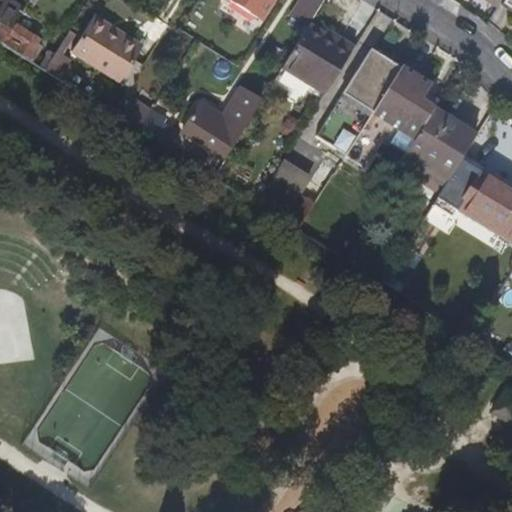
[(25,4),(18,0),(0,0),(0,40),(2,42),(17,17),(25,4)]
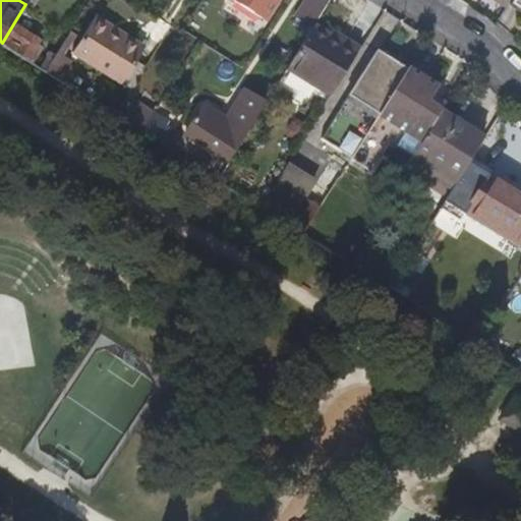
[(275,0),(231,0),(264,20),(275,0)]
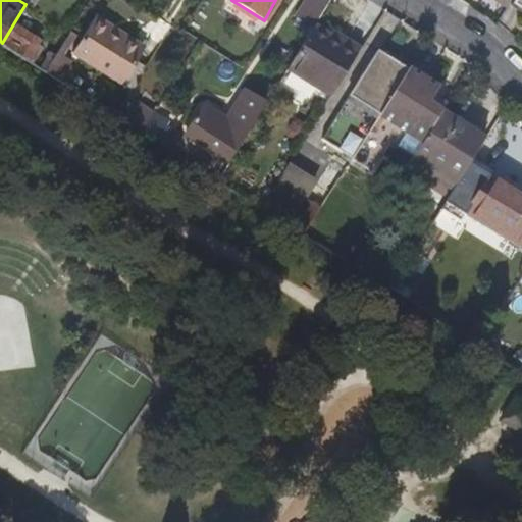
[(304,0),(296,14),(313,24),(327,1),(325,0),(304,0)]
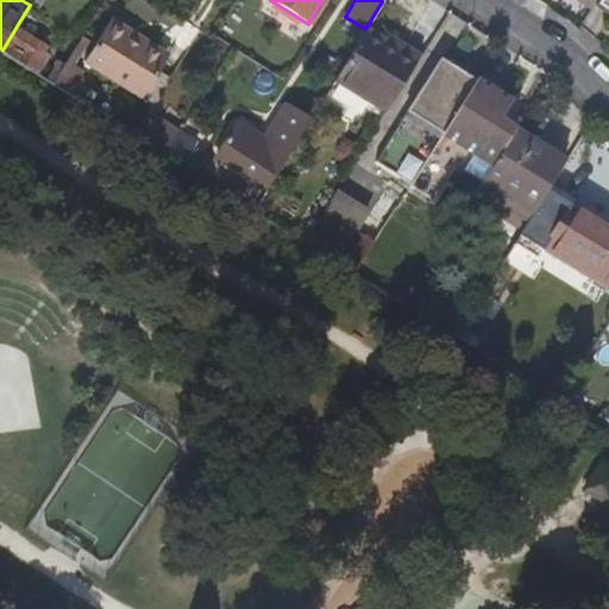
[(82,57),(138,93),(165,49),(111,14),(82,57)]
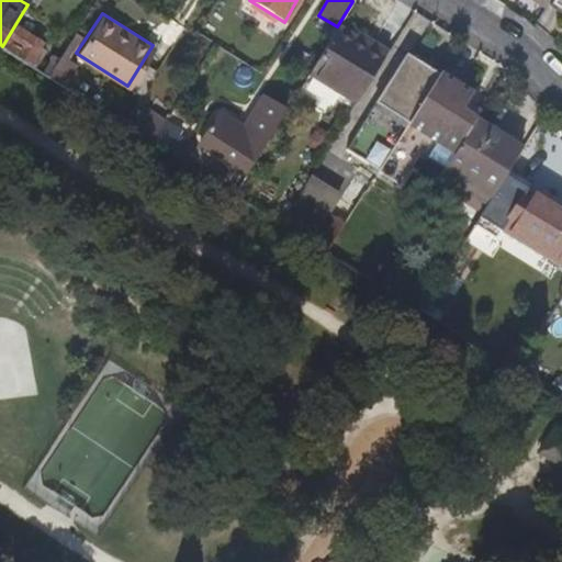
[(47,36),(19,19),(2,46),(30,64),(47,36)]
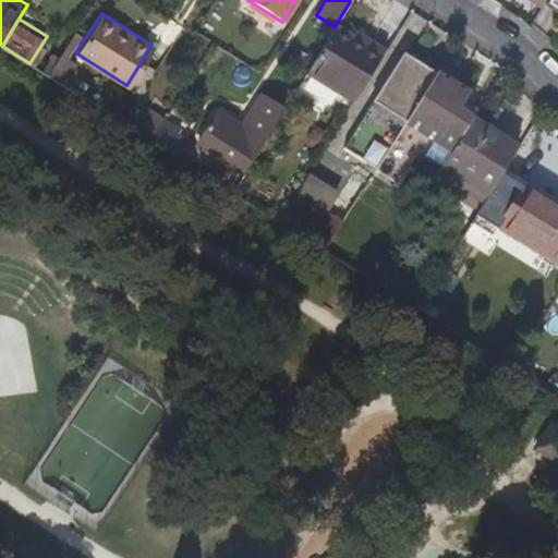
[(304,74),(351,104),(381,56),(350,36),(335,26),(304,74)]
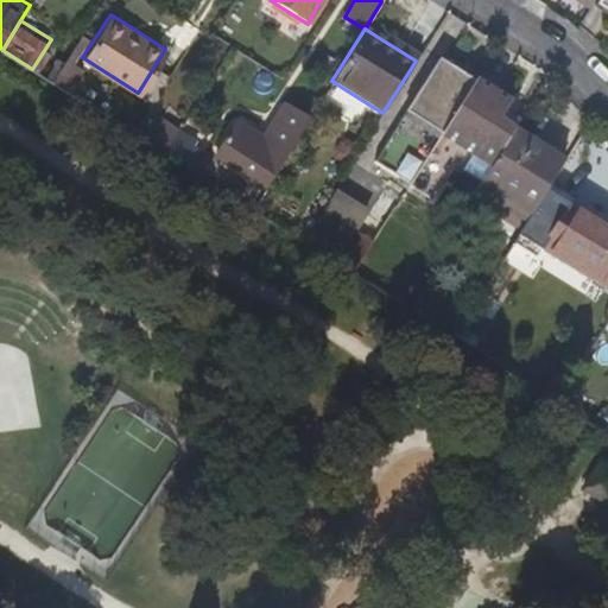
[(419,55),(385,33),(381,39),(416,61),(419,55)]
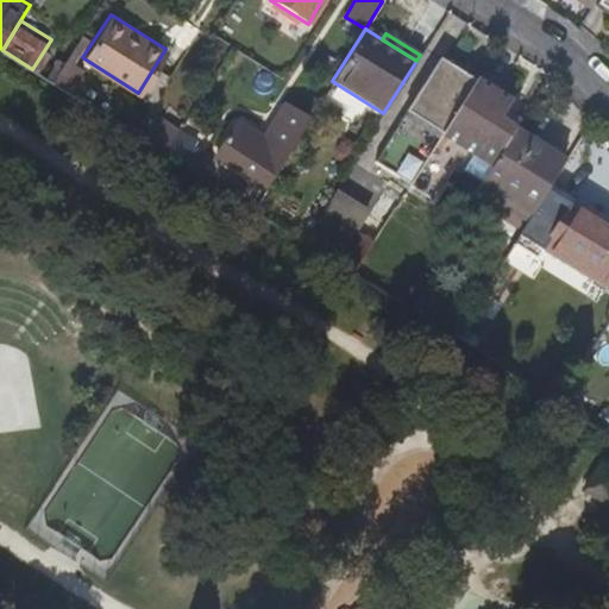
[(168,51),(165,49),(138,93),(140,94),(168,51)]
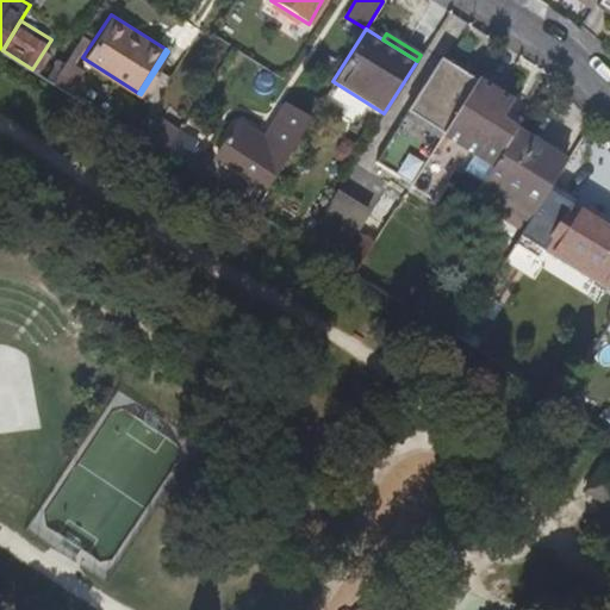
[(375,162),(410,185),(474,81),(440,58),(375,162)]
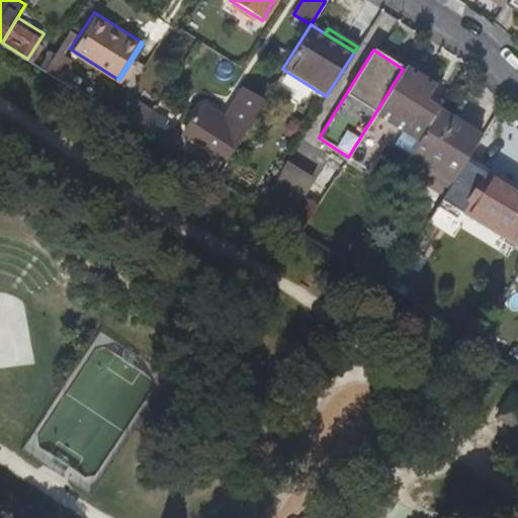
[(433,87),(403,69),(348,157),(365,168),(392,125),(402,131),(396,141),(412,150),(436,111),(423,104),(433,87)]
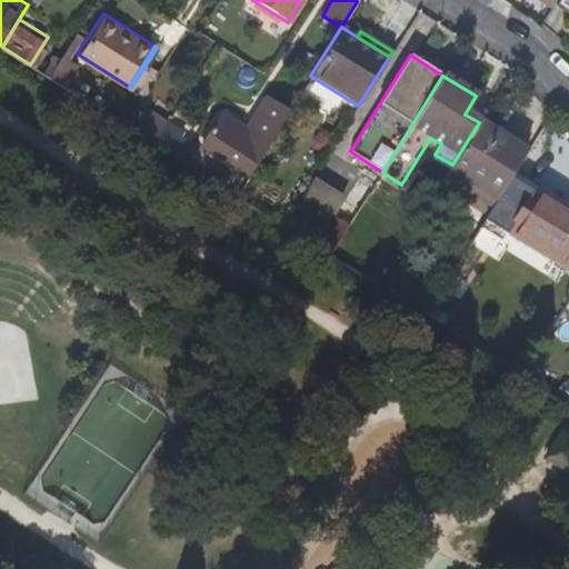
[(270,140),(289,110),(269,97),(249,131),(222,115),(202,145),(249,173),(270,140)]
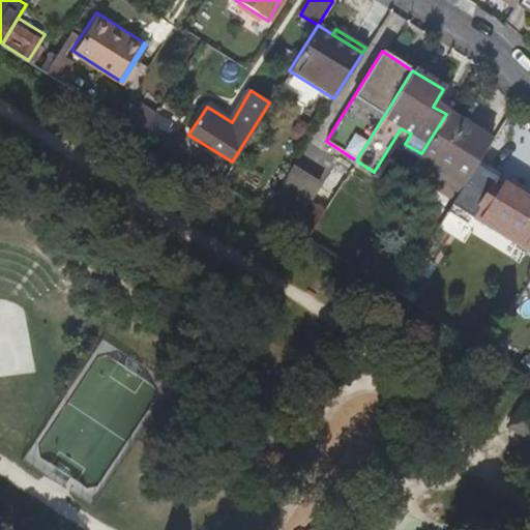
[(137,104),(127,97),(116,116),(144,133),(157,111),(140,99),(137,104)]
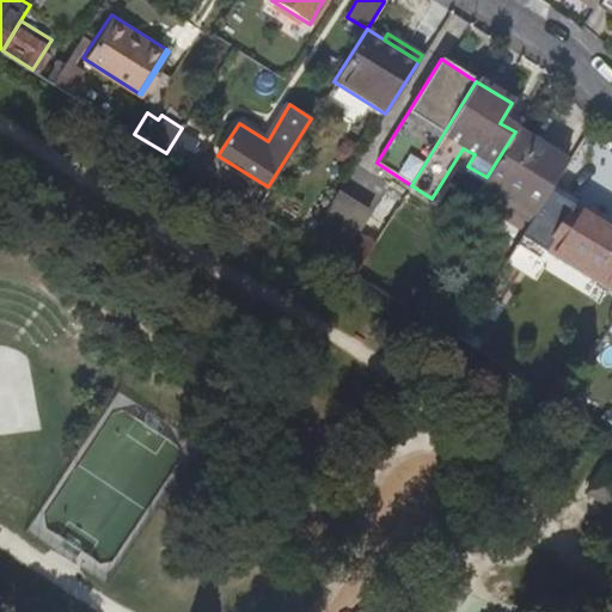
[(482,184),(533,216),(570,157),(520,124),(515,132),(487,177),(482,184)]
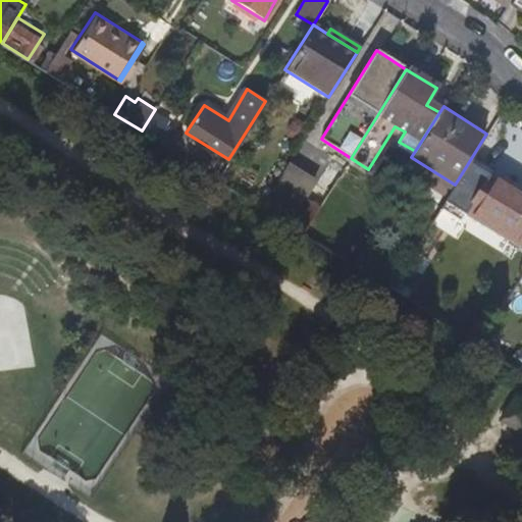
[(170,118),(155,109),(142,131),(163,145),(174,127),(167,122),(170,118)]
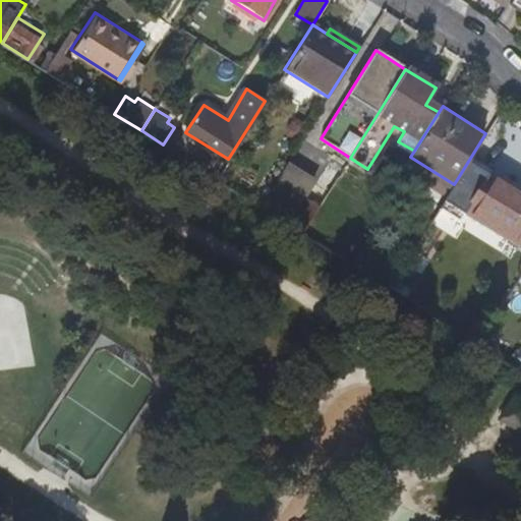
[(287,153),(247,128),(228,159),(224,167),(264,190),(287,153)]
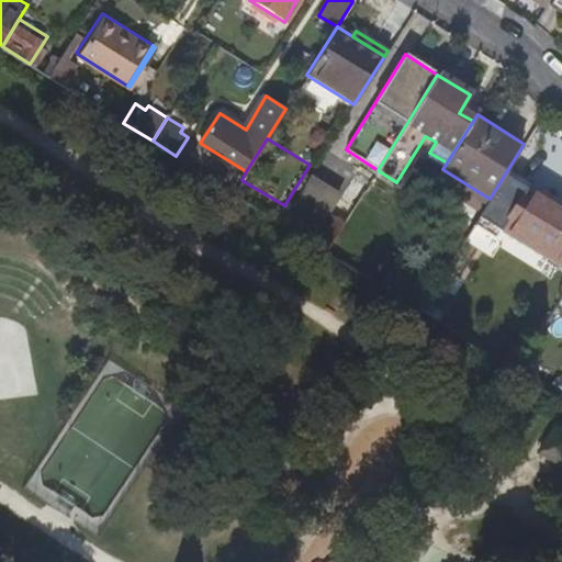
[(329,210),(347,220),(368,187),(374,176),(358,165),(329,210)]
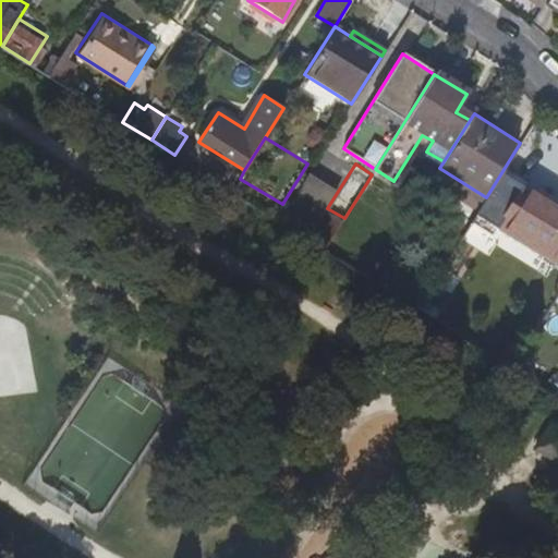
[(388,183),(372,174),(365,185),(381,195),(388,183)]
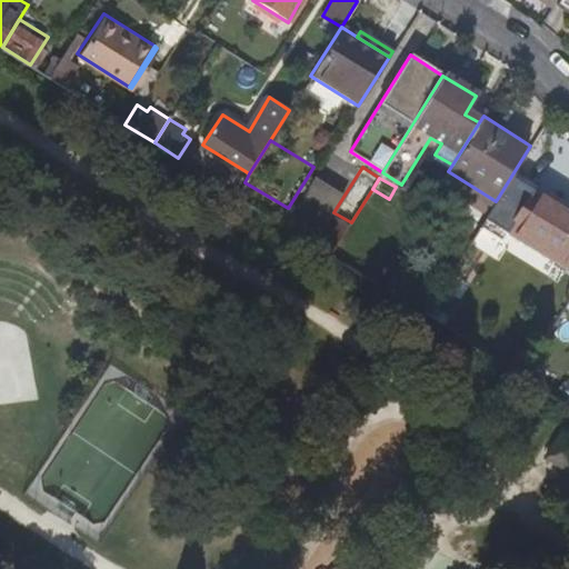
[(351,222),(333,212),(303,192),(283,225),(331,255),(340,241),(351,222)]
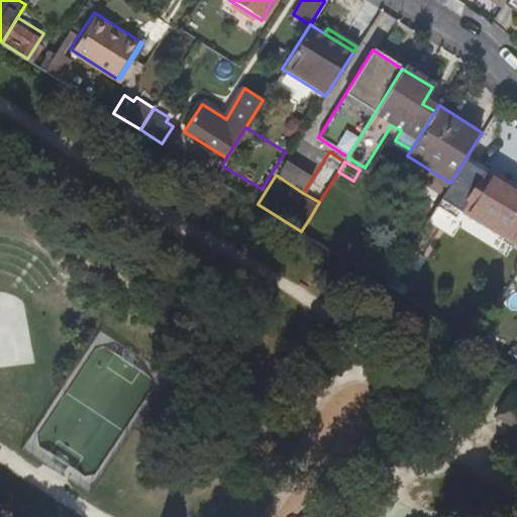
[(516,197),(489,181),(483,192),(477,189),(463,210),(516,242),(516,241),(516,197)]
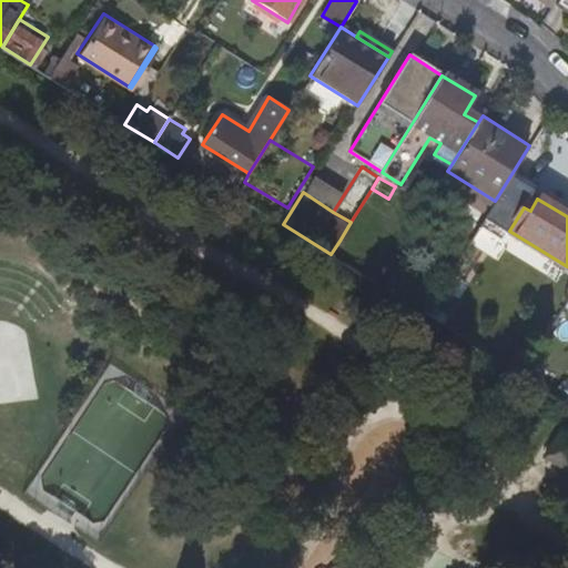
[(0,403),(37,398),(27,330),(71,295),(53,279),(31,269),(10,262),(0,261),(0,403)]
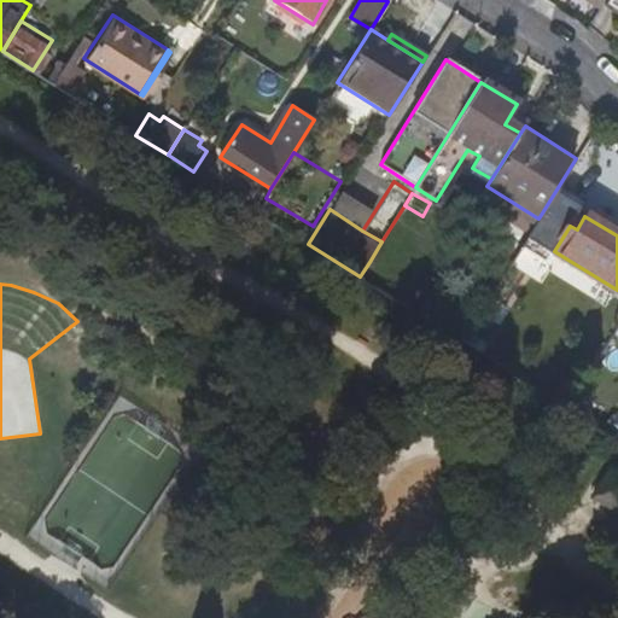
[(499,322),(482,312),(470,332),(487,343),(499,322)]
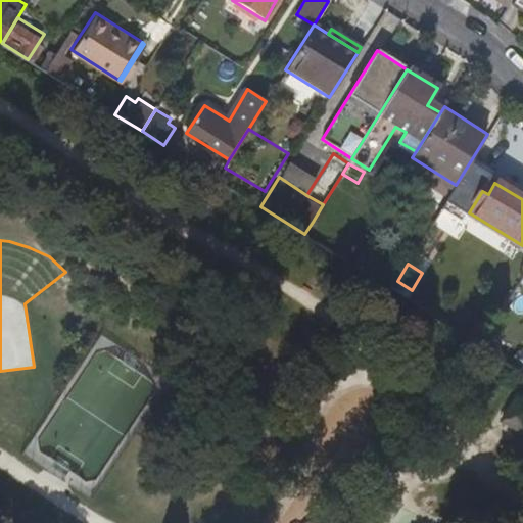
[(522,432),(522,397),(516,394),(500,420),(522,433),(522,432)]
